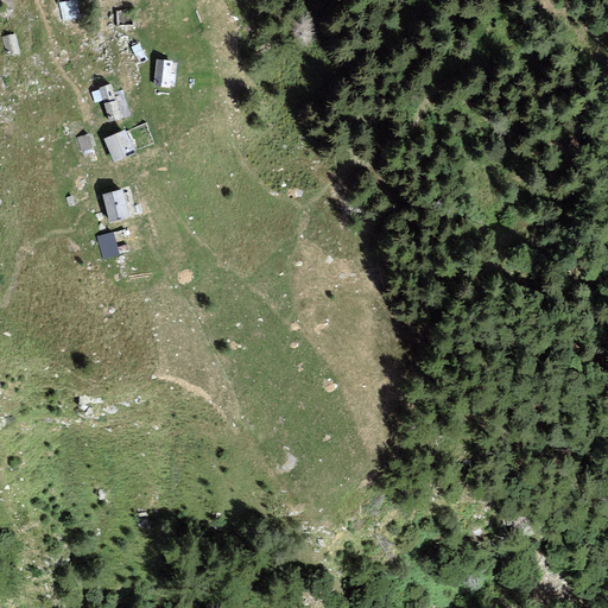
[(81,1),(64,2),(65,19),(82,18),(81,1)]
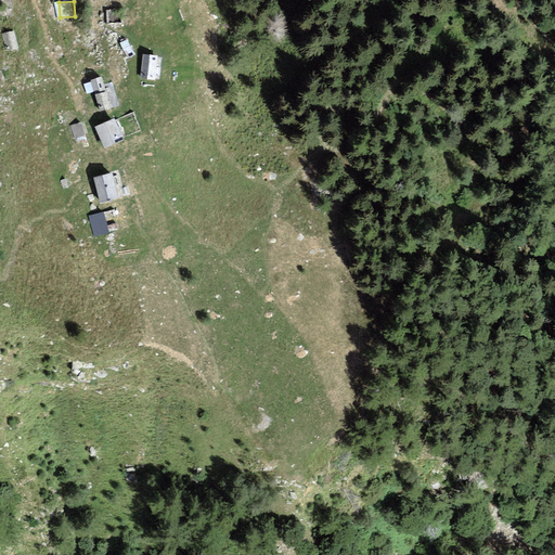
[(14,30),(1,35),(7,52),(20,48),(14,30)]
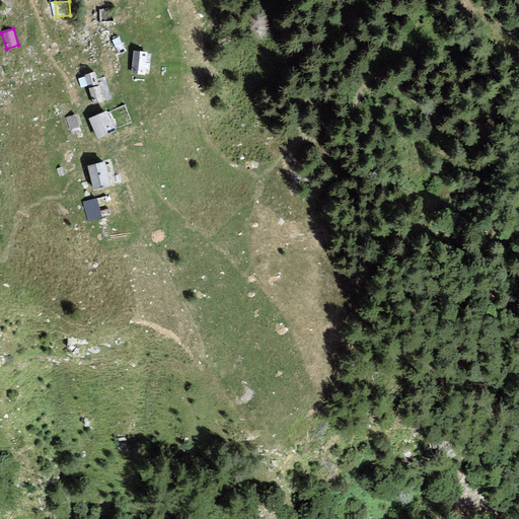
[(149,54),(138,53),(137,75),(148,76),(149,54)]
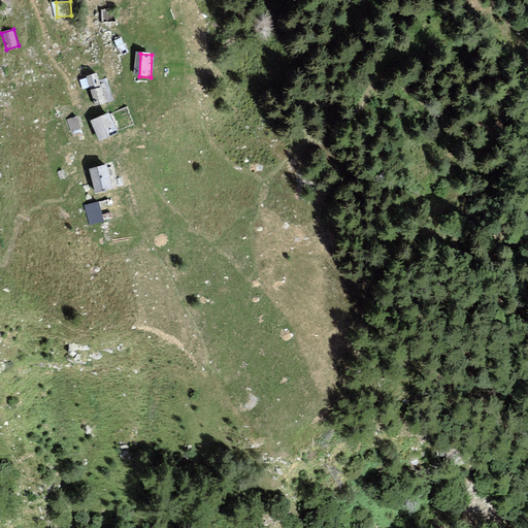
[(96,73),(87,76),(96,105),(105,102),(96,73)]
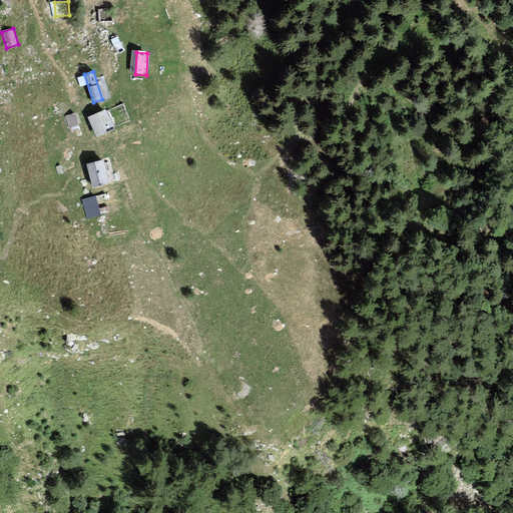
[(107,107),(88,115),(96,135),(115,127),(107,107)]
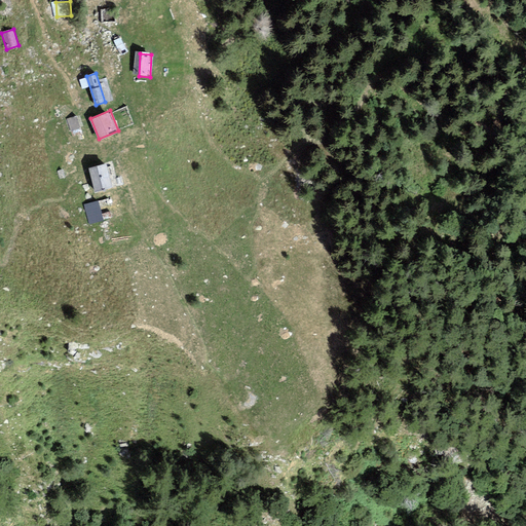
[(68,119),(72,132),(84,127),(80,115),(68,119)]
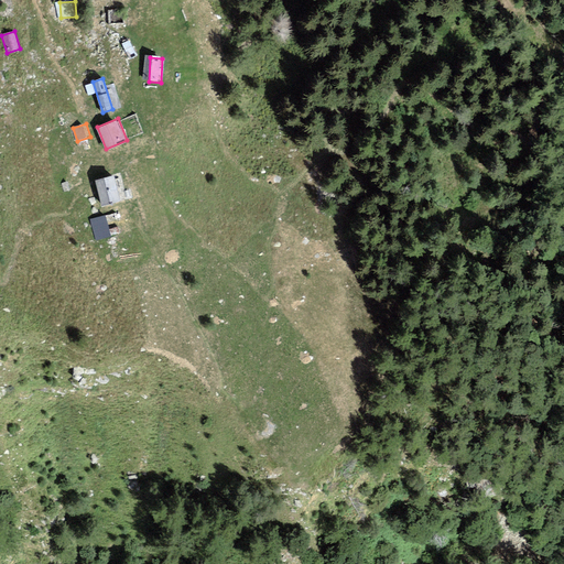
[(116,176),(96,182),(102,206),(122,201),(116,176)]
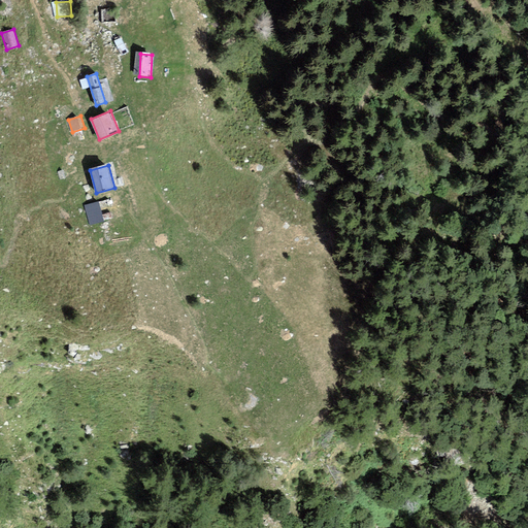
All buildings are outlined.
